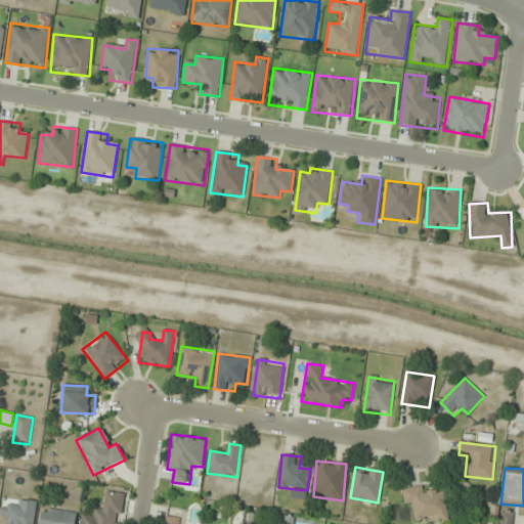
[(444,490),(424,494),(422,486),(402,489),(405,507),(413,505),(417,523),(449,518),(444,490)]
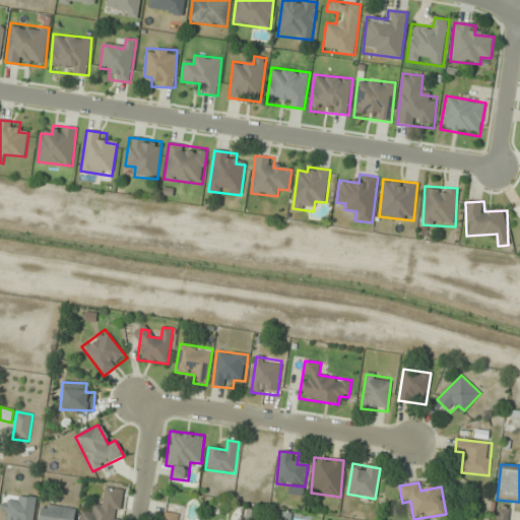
[(33,519),(35,498),(3,496),(1,519),(33,519)]
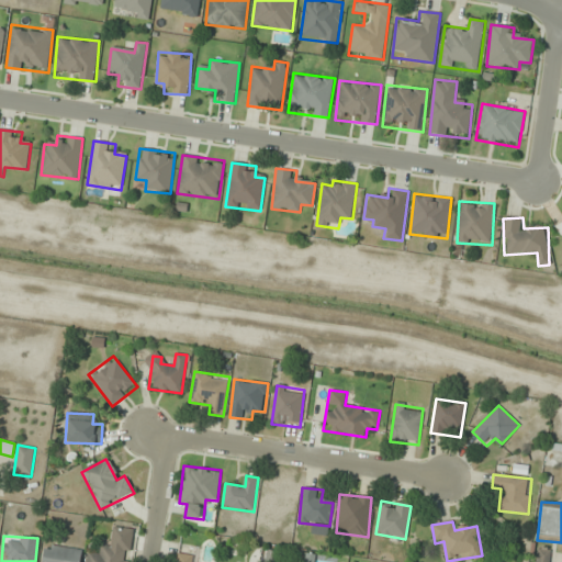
[(87,553),(86,561),(127,561),(131,549),(100,544),(99,555),(87,553)]
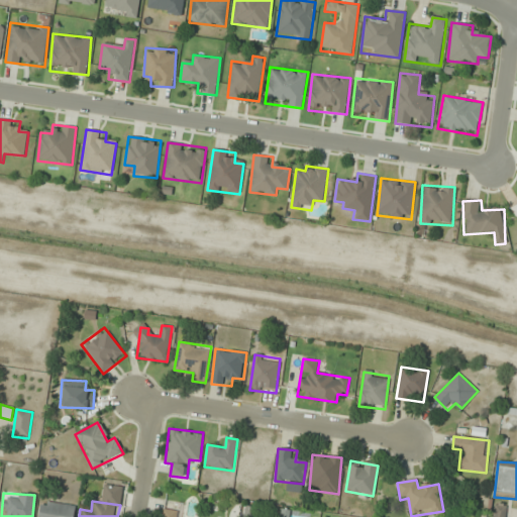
[(38,516),(74,516),(76,506),(40,502),(38,516)]
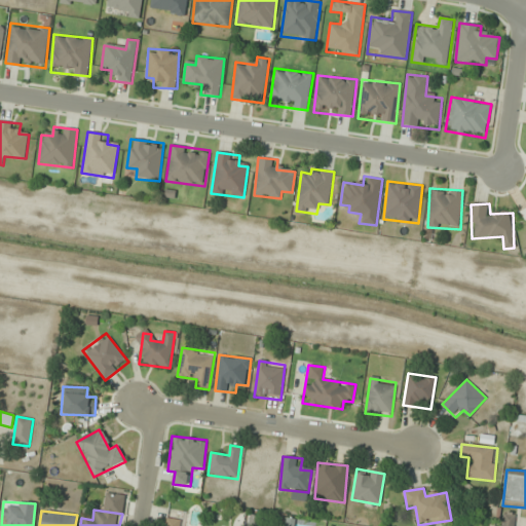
[(514,525),(516,515),(501,513),(499,525),(514,525)]
